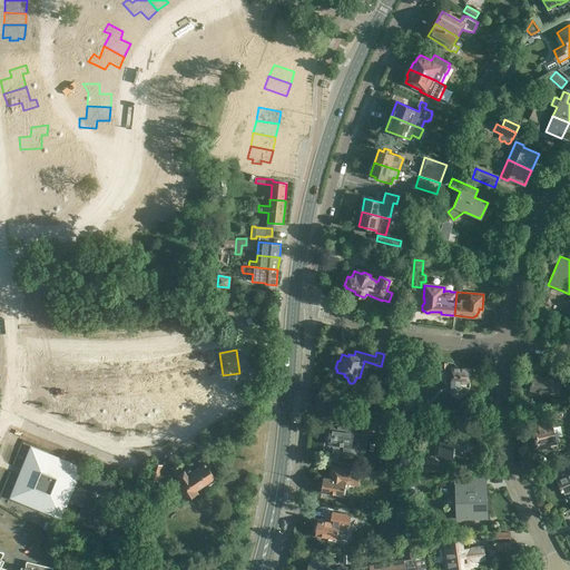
[(219,353),(206,356),(209,379),(223,375),(219,353)]
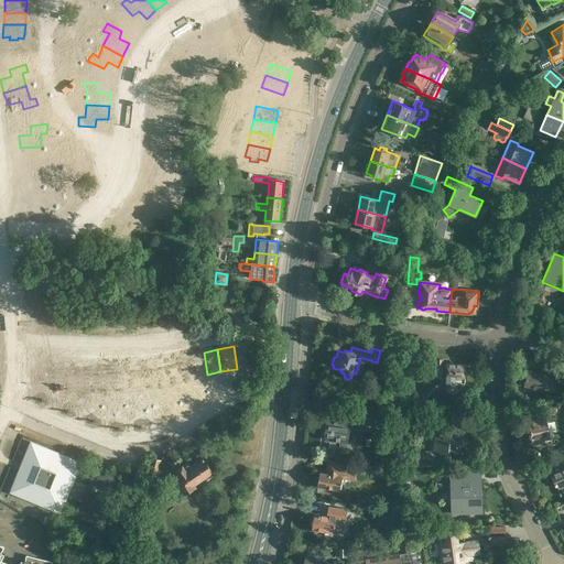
[(204,353),(191,355),(195,377),(207,375),(204,353)]
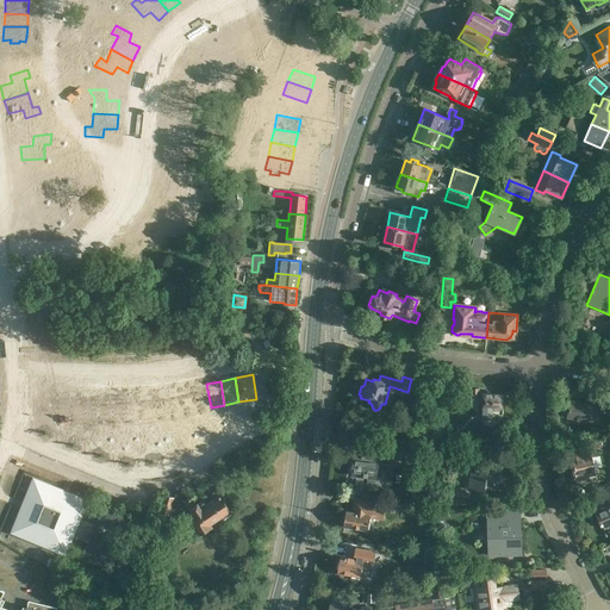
[(206,384),(193,386),(197,410),(211,408),(206,384)]
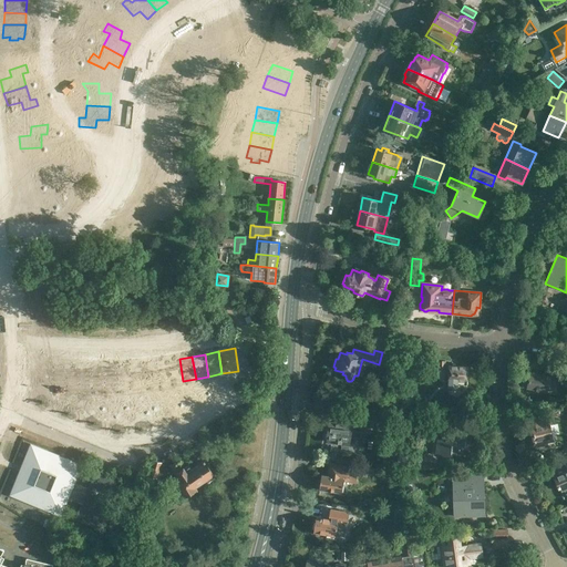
[(179,359),(167,361),(172,383),(183,381),(179,359)]
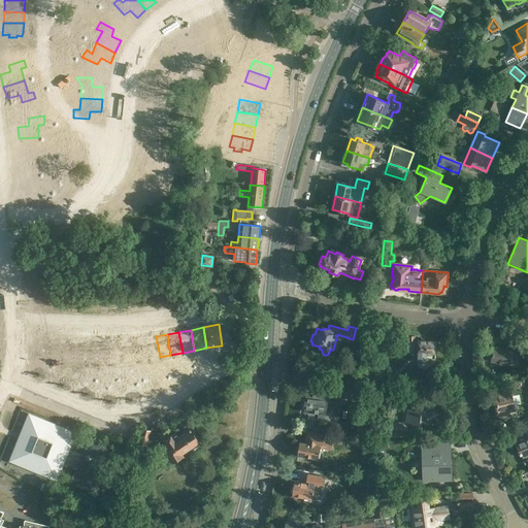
[(156,336),(144,338),(149,359),(160,357),(156,336)]
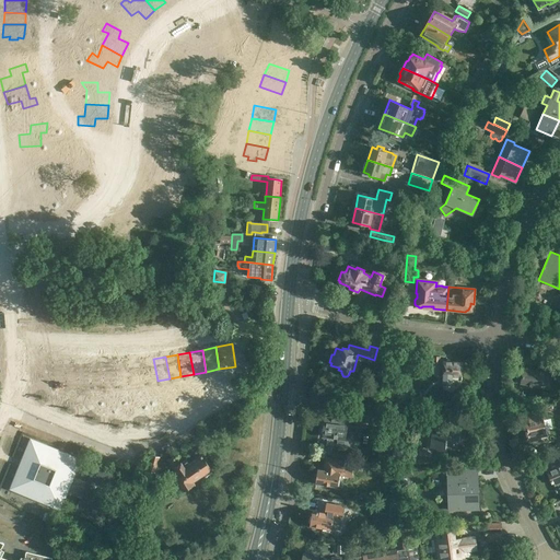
[(442,375),(442,383),(452,384),(452,376),(462,376),(463,362),(443,361),(442,375)]
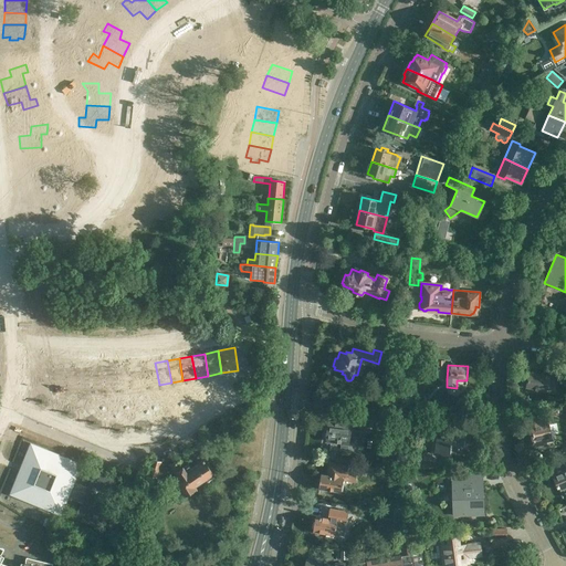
[(54,379),(51,378),(51,386),(54,386),(53,390),(66,390),(66,368),(54,369),(54,379)]
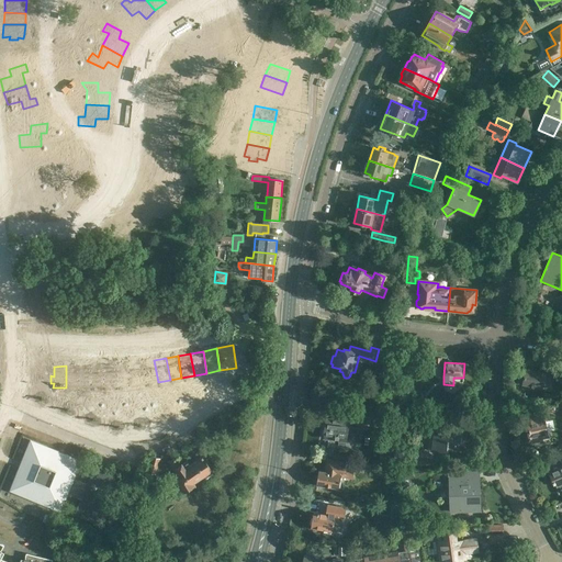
[(66,366),(66,389),(78,389),(78,388),(78,366),(66,366)]
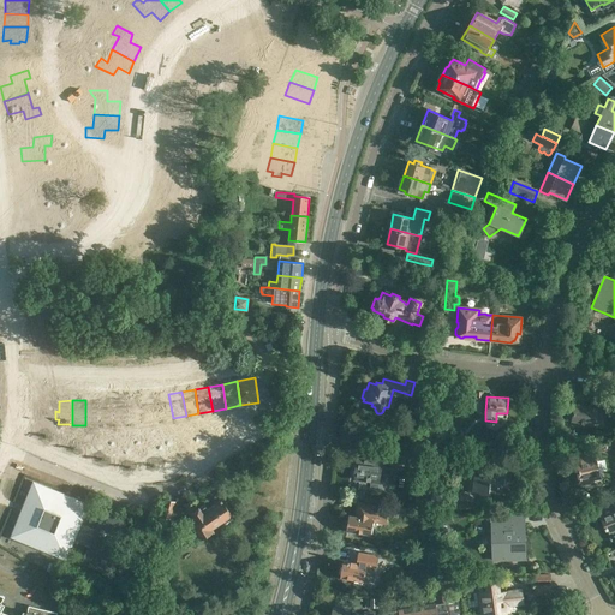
[(99,400),(85,400),(85,424),(100,424),(99,400)]
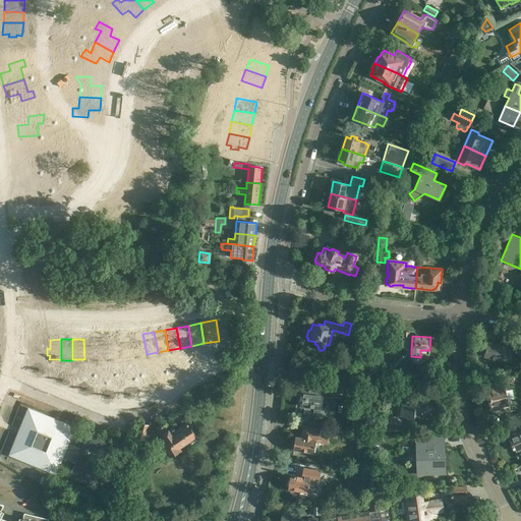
[(95,339),(83,339),(84,359),(96,358),(95,339)]
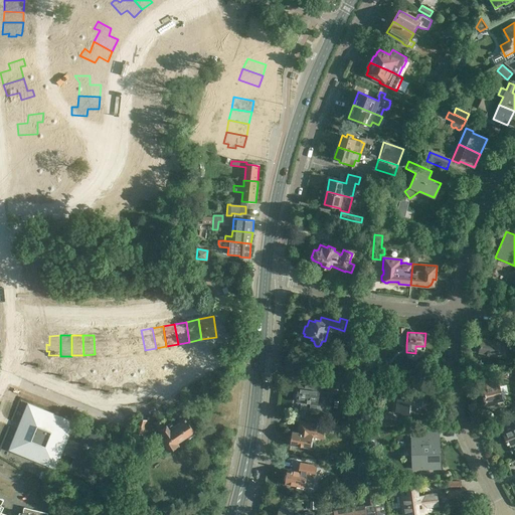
[(106,335),(94,335),(95,354),(106,354),(106,335)]
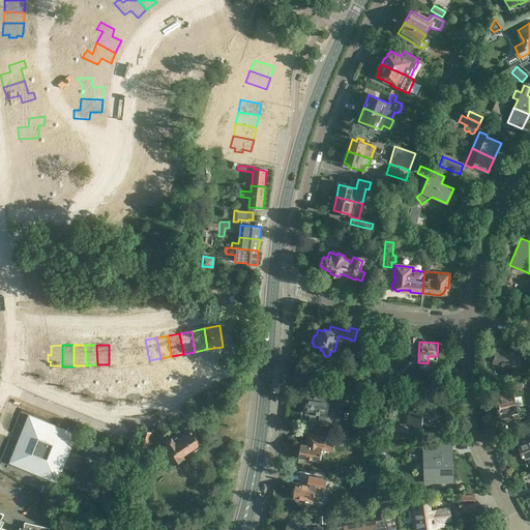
[(109,345),(109,364),(121,364),(121,345),(109,345)]
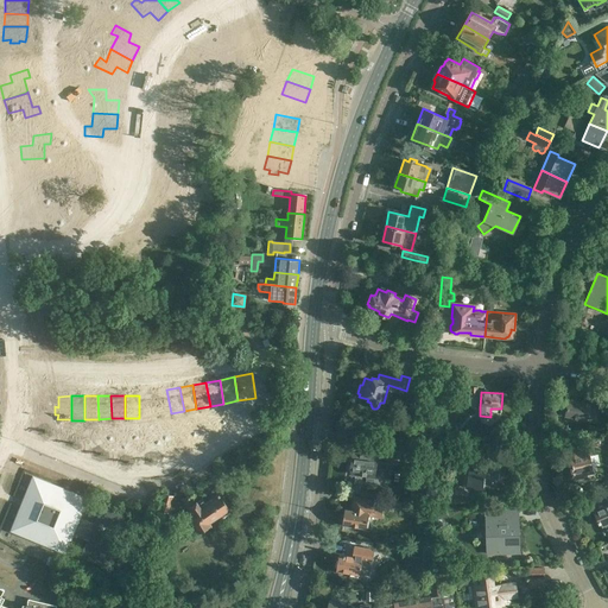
[(565,416),(567,416),(565,422),(580,424),(580,420),(581,420),(582,419),(595,422),(597,404),(569,399),(565,416)]
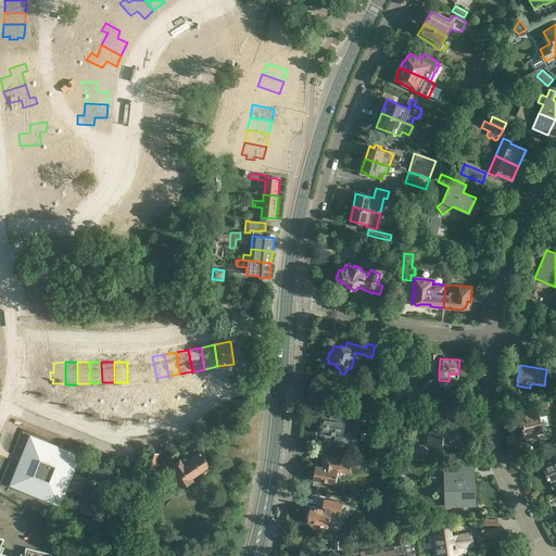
[(400,422),(412,424),(414,409),(401,407),(401,412),(400,417),(400,420),(401,420),(400,422)]
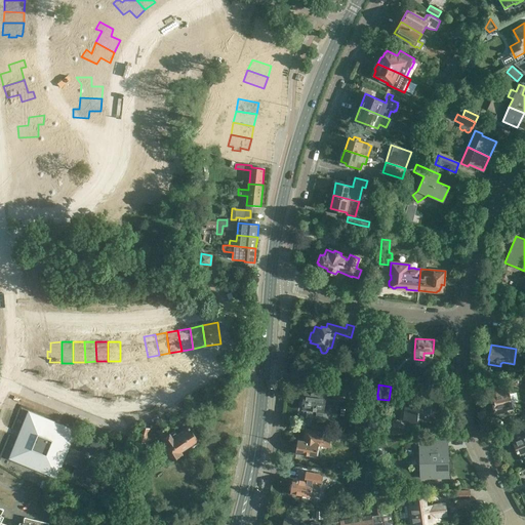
[(490,389),(496,411),(507,409),(506,404),(512,403),(508,385),(490,389)]
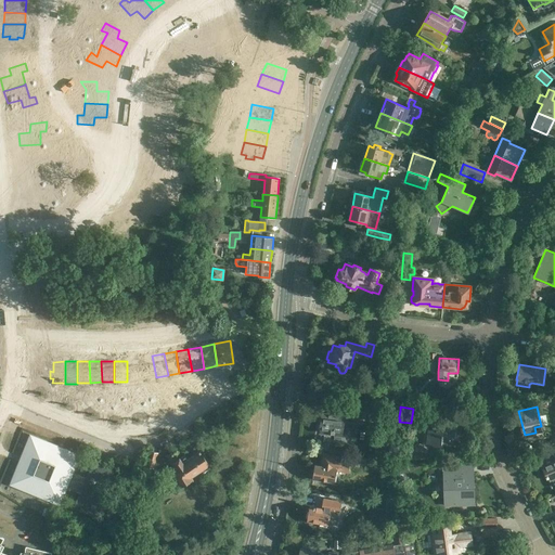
[(322,414),(320,431),(334,434),(333,440),(340,441),(341,435),(344,421),(350,422),(357,423),(358,414),(351,414),(337,412),(337,416),(322,414)]
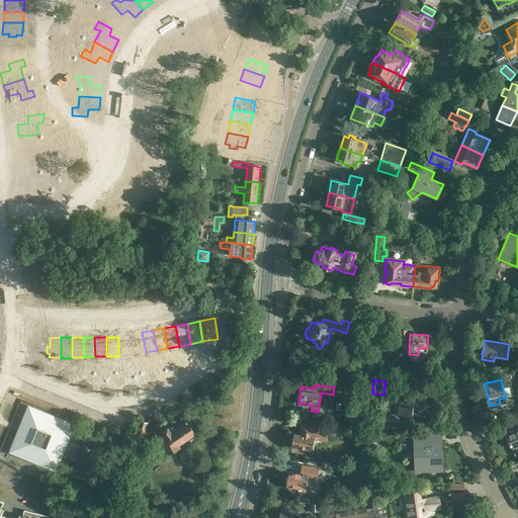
[(339,393),(353,395),(354,386),(340,384),(339,393)]
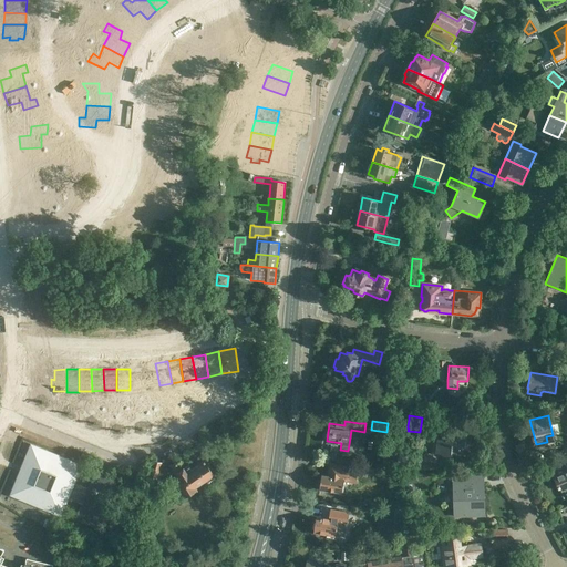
[(429,453),(436,454),(451,456),(451,452),(464,454),(466,439),(462,439),(463,433),(432,430),(431,430),(429,443),(430,443),(429,453)]
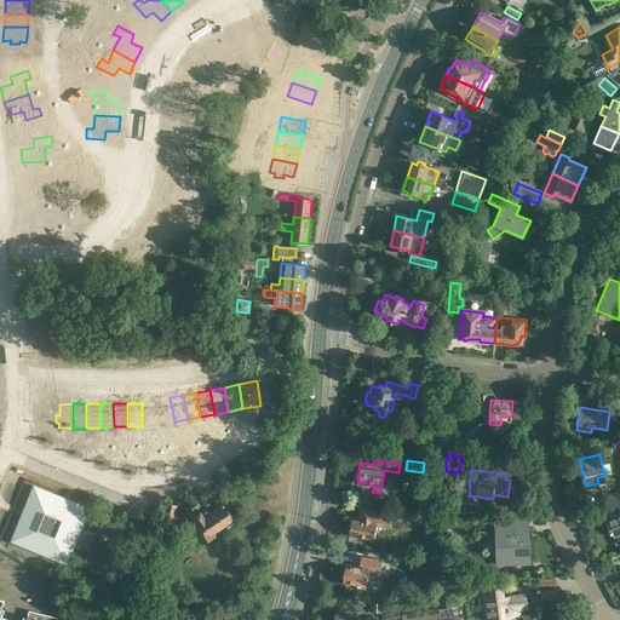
[(80,529),(87,510),(35,488),(13,540),(65,562),(74,543),(90,550),(82,569),(107,579),(128,527),(104,517),(96,537),(80,529)]
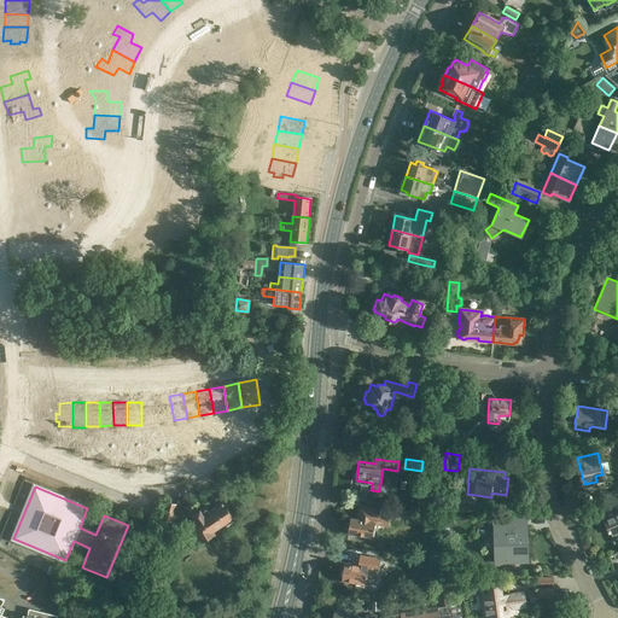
[(612,532),(613,535),(613,537),(617,534),(617,496),(614,499),(617,507),(617,512),(604,519),(608,529),(607,530),(608,532),(612,532)]
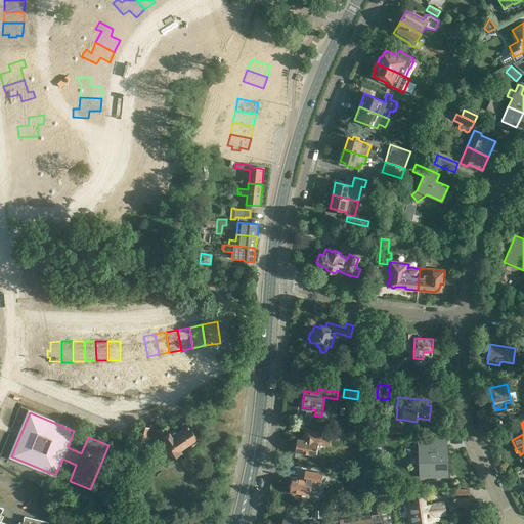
[(143,426),(139,441),(144,442),(149,428),(144,426),(143,426)]
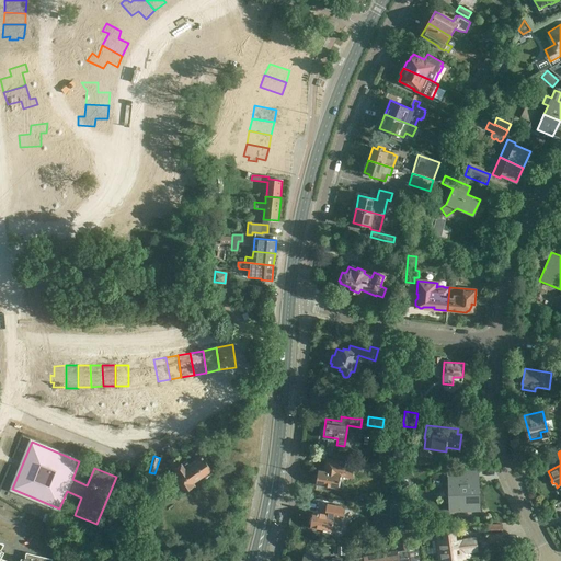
[(187,461),(184,465),(182,462),(180,465),(174,457),(168,461),(175,472),(173,474),(185,492),(187,491),(189,491),(192,489),(192,488),(195,485),(193,482),(204,476),(206,479),(214,473),(207,462),(208,461),(206,459),(205,459),(203,456),(190,465),(187,461)]
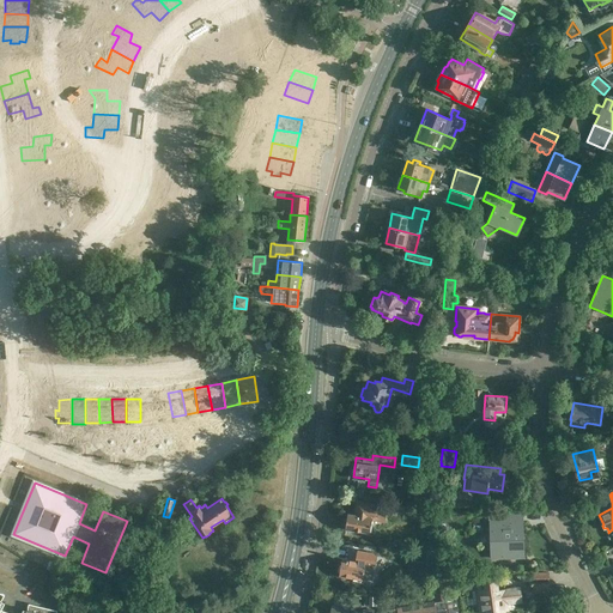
[(349,514),(346,529),(370,533),(372,521),(386,523),(388,505),(356,501),(354,515),(349,514)]
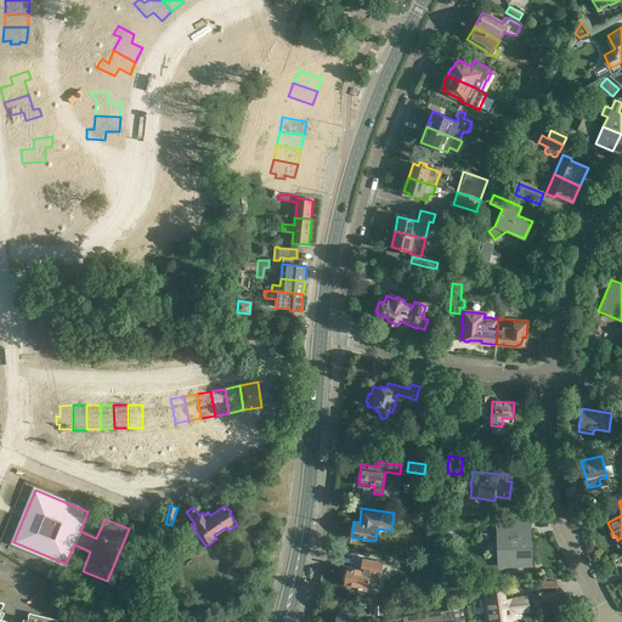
[(531,565),(531,543),(527,543),(526,522),(497,522),(498,566),(531,565)]
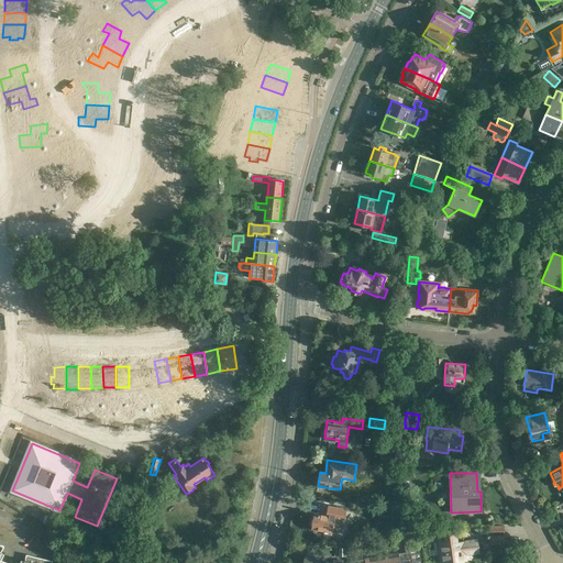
[(315,514),(311,529),(324,531),(323,533),(331,534),(331,532),(332,532),(333,531),(341,532),(343,520),(345,509),(329,506),(327,516),(315,514)]
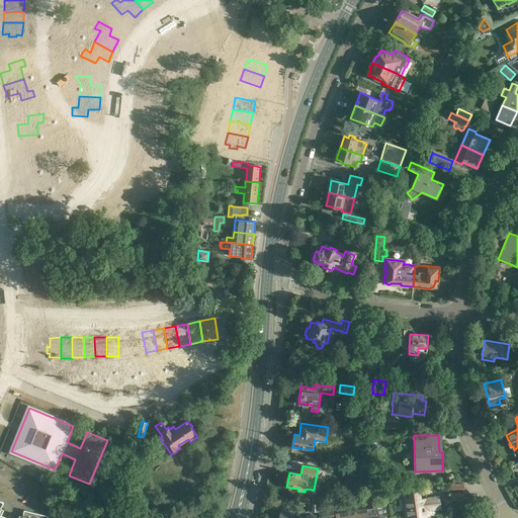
[(463,501),(462,485),(451,485),(451,501),(463,501)]
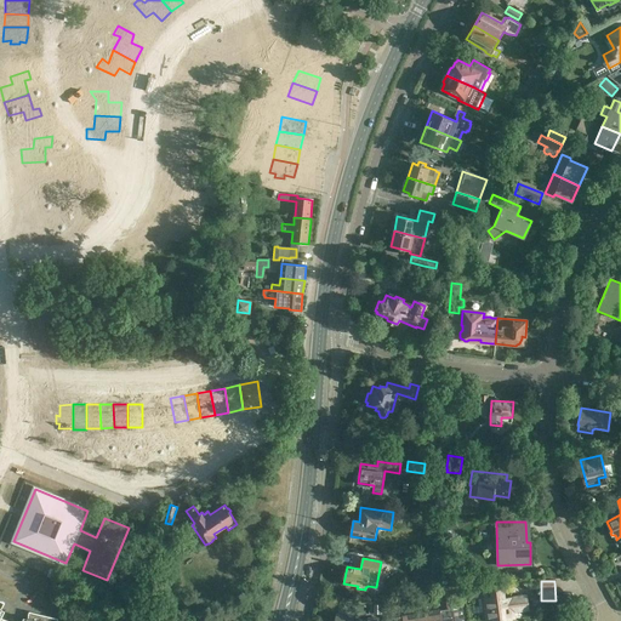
[(480,617),(488,616),(488,620),(495,620),(513,619),(512,611),(529,609),(527,594),(505,598),(503,584),(483,586),(485,602),(485,604),(479,604),(480,617)]
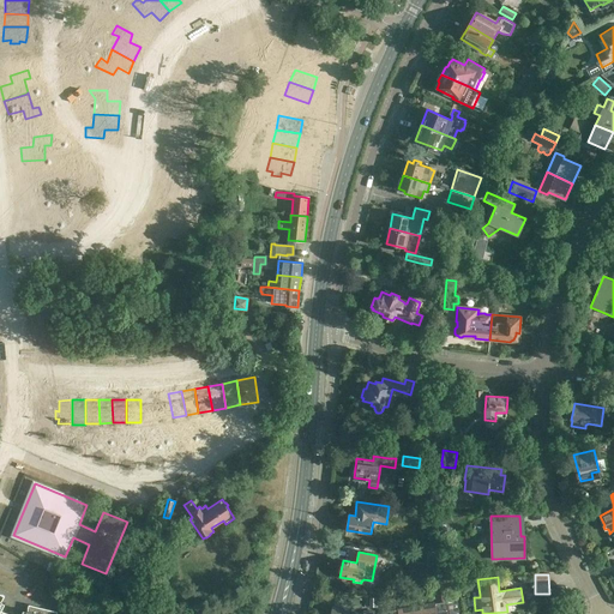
[(458,579),(459,591),(473,590),(471,578),(458,579)]
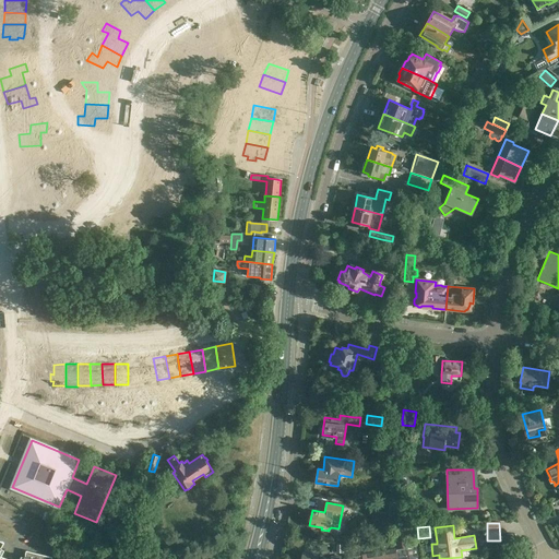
[(404,554),(396,555),(396,550),(363,556),(363,558),(413,558),(409,536),(402,537),(403,542),(404,554)]
